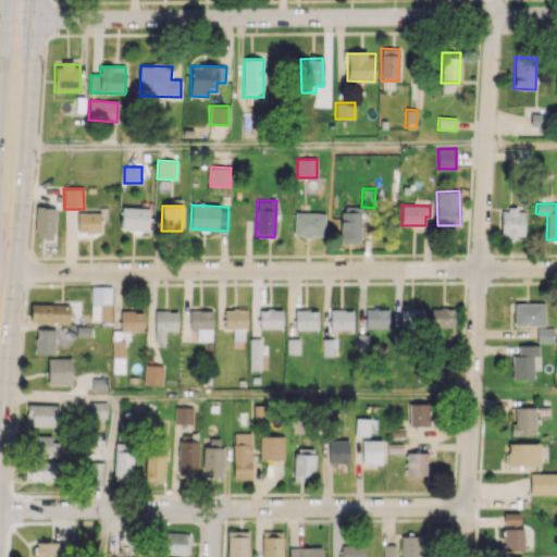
[(341,242),(360,243),(360,207),(342,206),(341,242)]
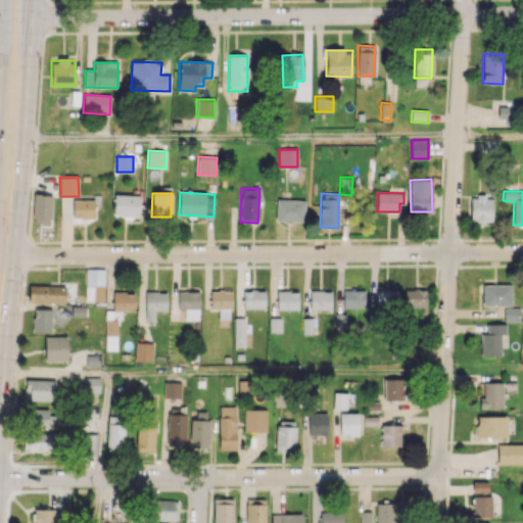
[(52,195),(34,194),(33,223),(50,223),(52,195)]
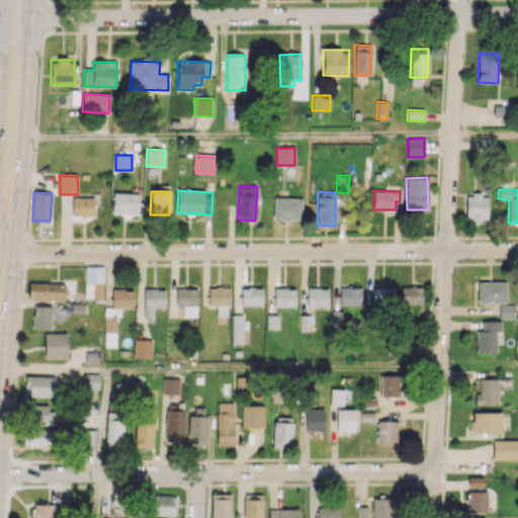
[(139,193),(113,192),(112,213),(139,214),(139,193)]
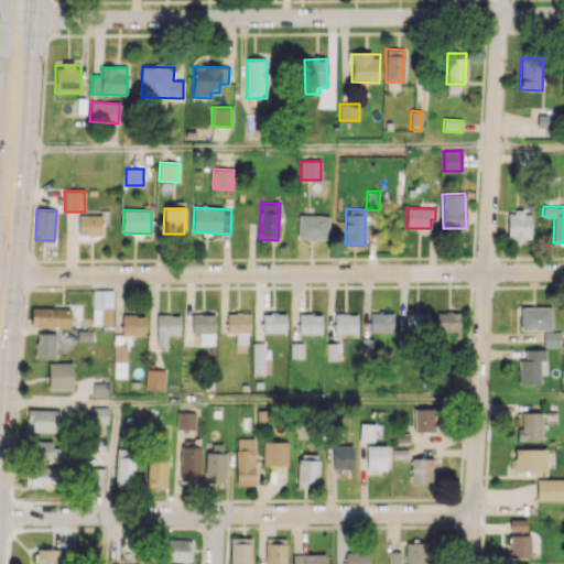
[(531,212),(508,212),(507,239),(531,240),(531,212)]
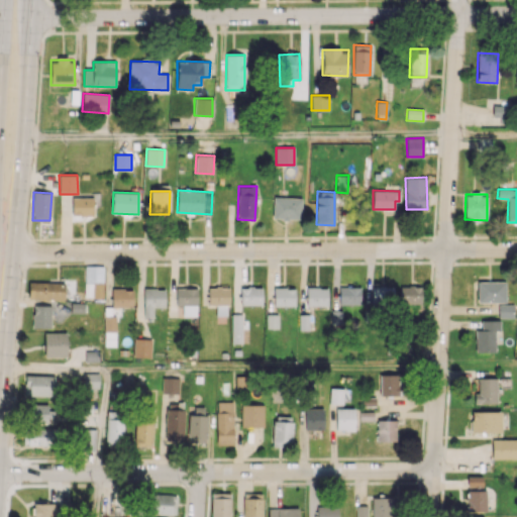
[(72,197),(72,215),(93,215),(93,197),(72,197)]
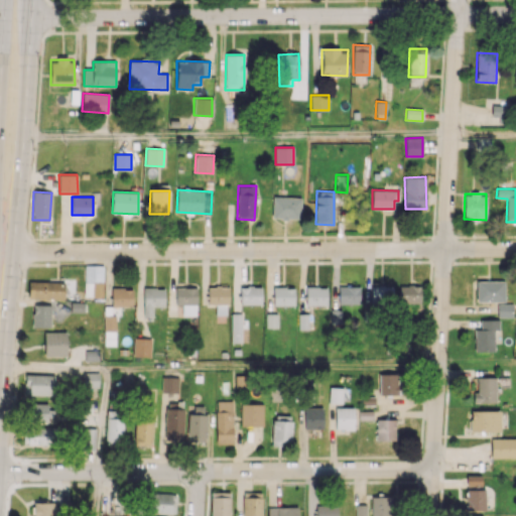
[(300,219),(300,198),(272,197),(272,218),(300,219)]
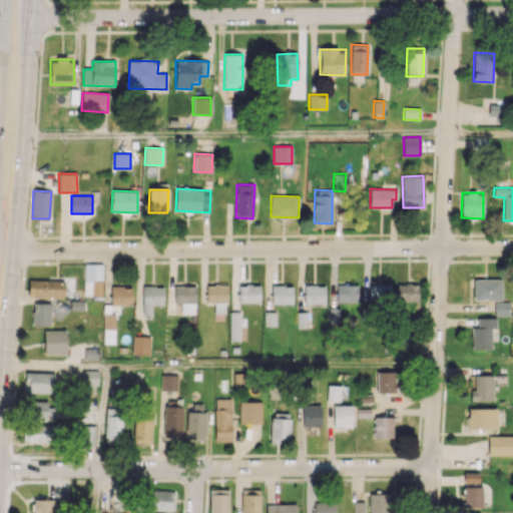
[(102,264),(84,264),(83,296),(102,296),(102,264)]
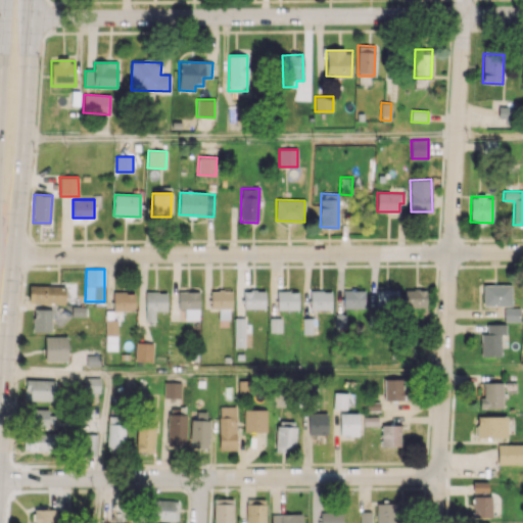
[(482,305),(511,306),(512,284),(483,284),(482,305)]
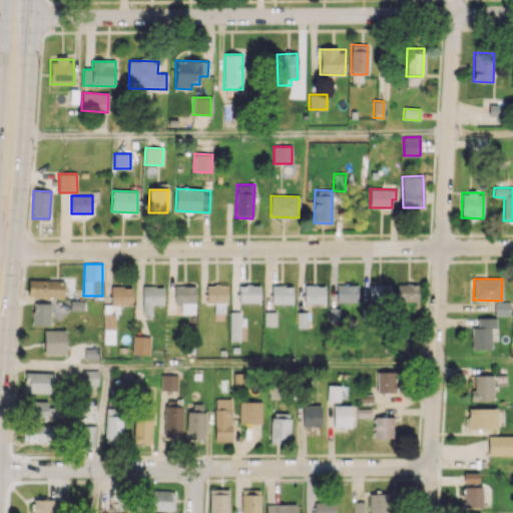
[(28,297),(63,297),(64,280),(28,280),(28,297)]
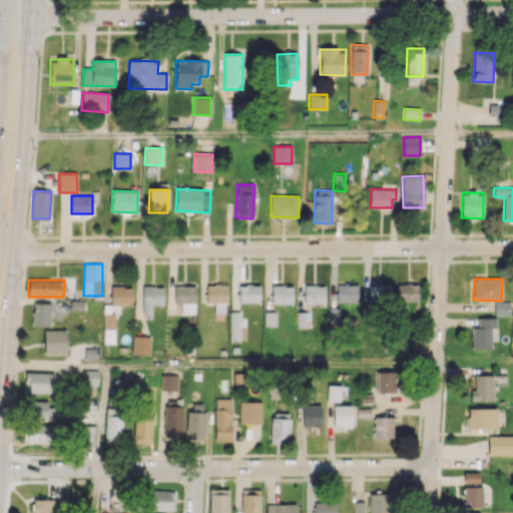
[(358,284),(337,285),(337,302),(358,302),(358,284)]
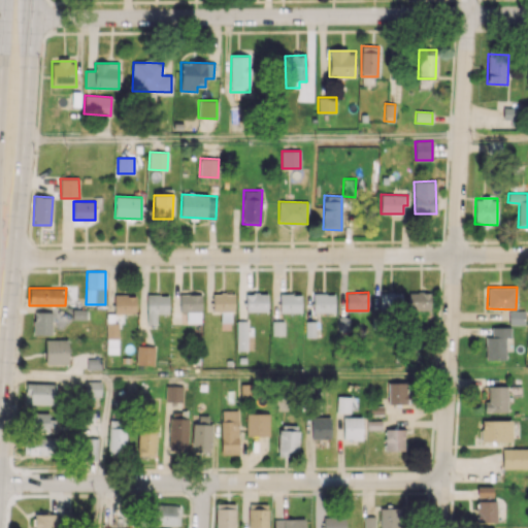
[(402,292),(380,292),(380,310),(402,310),(402,292)]
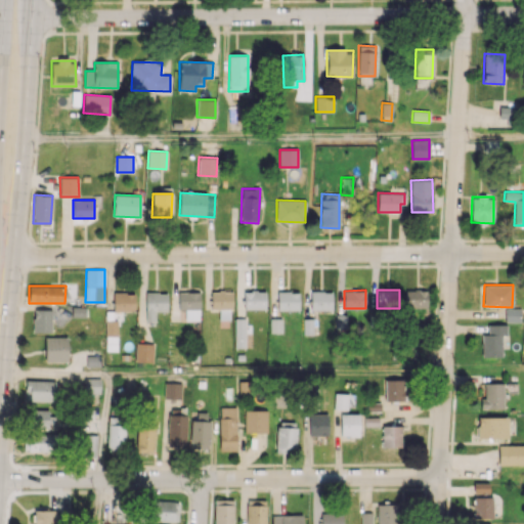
[(405,308),(427,308),(427,290),(406,290),(405,308)]
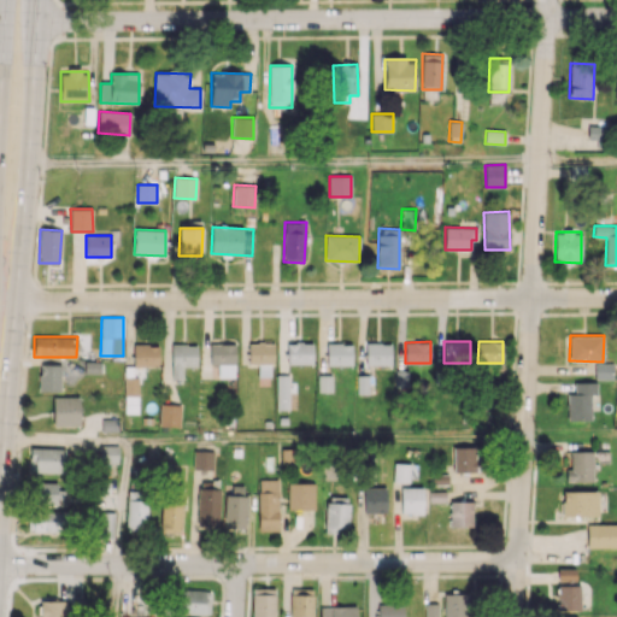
[(248,364),(258,364),(258,377),(272,376),(271,342),(248,342),(248,364)]
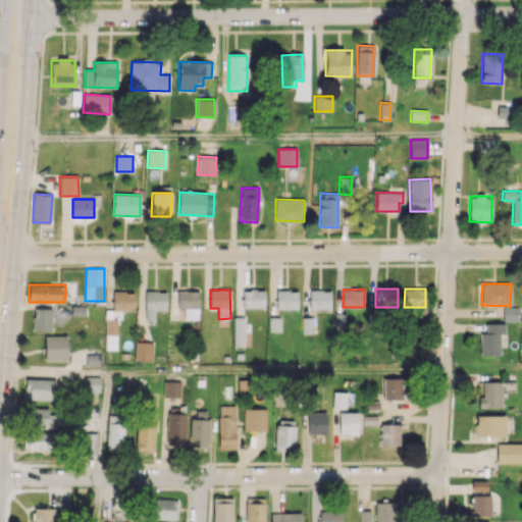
[(264,307),(264,290),(243,290),(243,307),(264,307)]
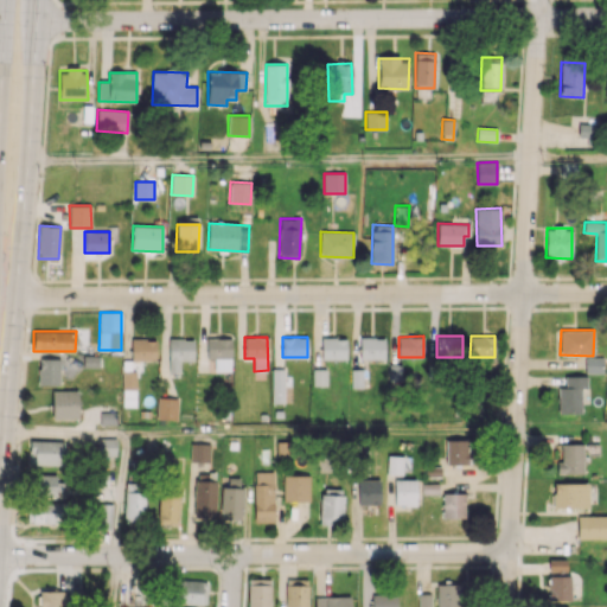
[(321,359),(346,359),(346,337),(321,338),(321,359)]
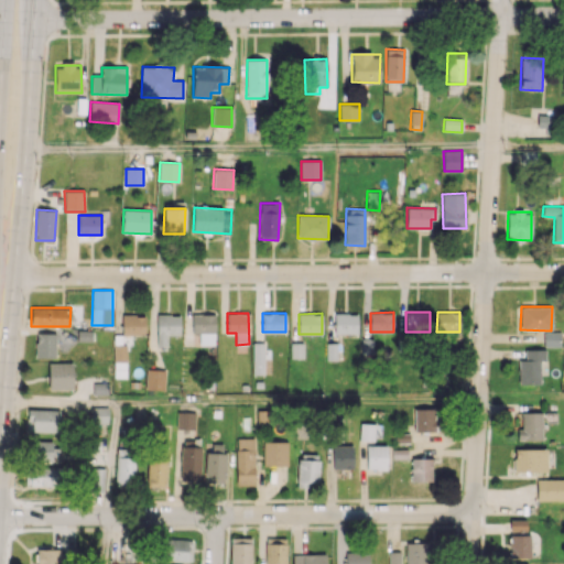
[(335,334),(357,333),(357,313),(335,313),(335,334)]
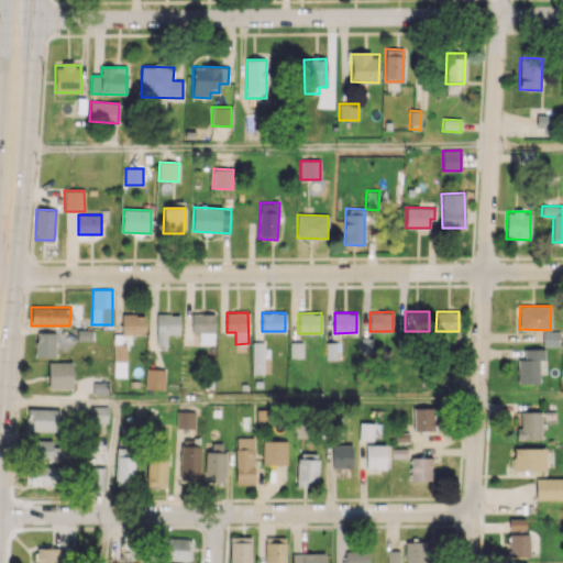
[(144,313),(121,315),(121,334),(145,333),(144,313)]
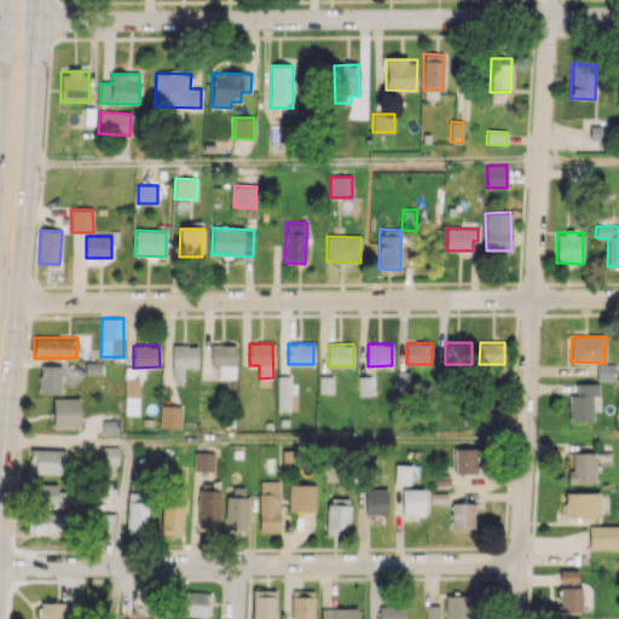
[(173,380),(184,380),(184,368),(197,366),(197,345),(172,346),(173,380)]
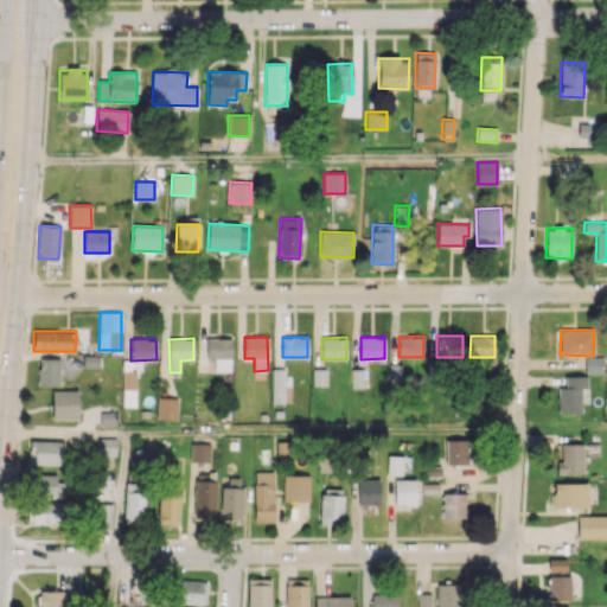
[(231,338),(206,338),(206,358),(215,358),(215,371),(231,371),(231,338)]
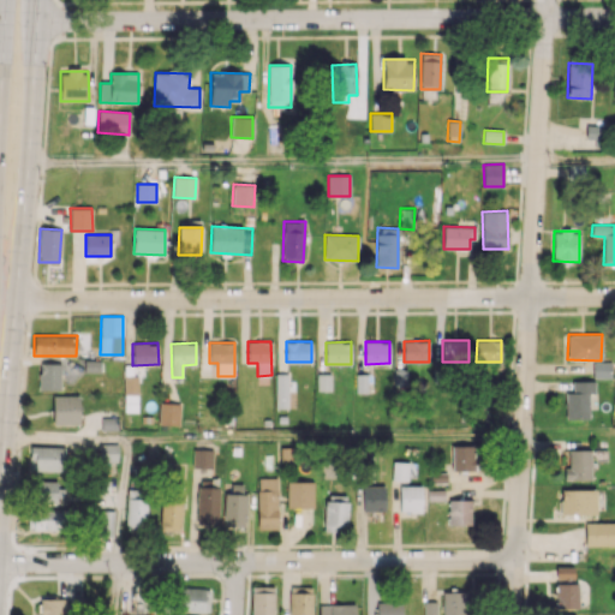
[(611,362),(593,362),(592,377),(611,377),(611,362)]
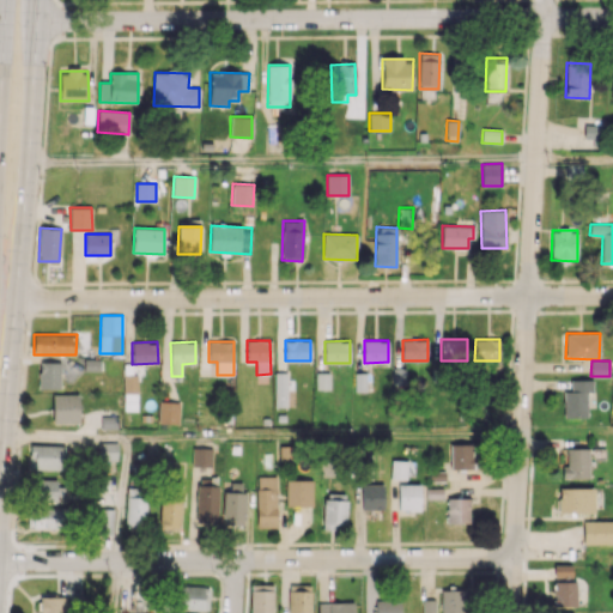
[(60,362),(40,362),(38,388),(60,389),(60,362)]
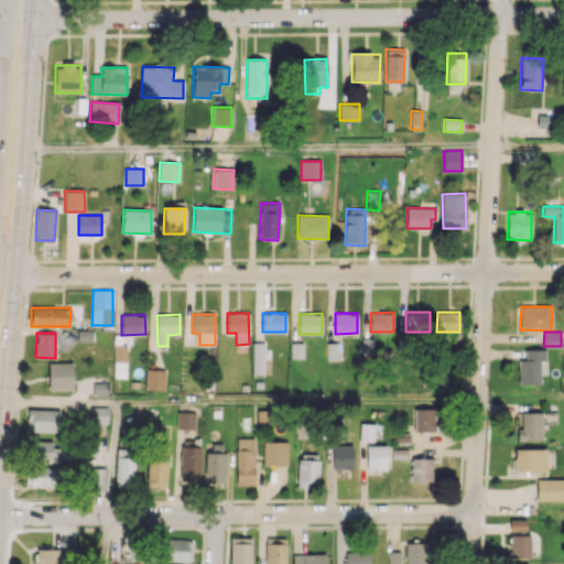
[(264,375),(264,343),(252,343),(252,375),(264,375)]
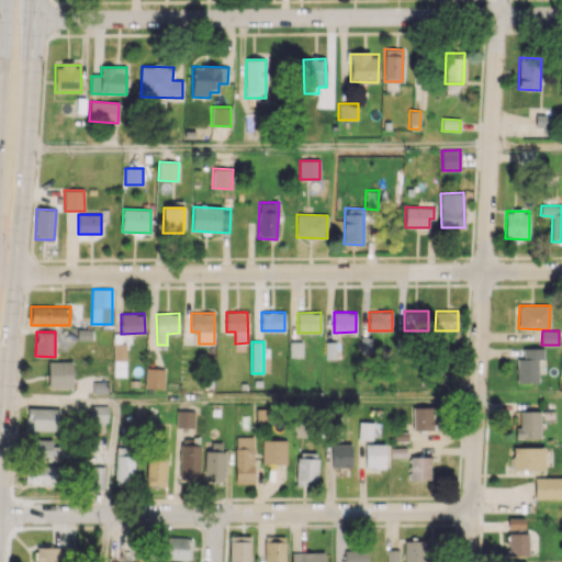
[(289,357),(302,357),(302,341),(290,341),(289,357)]
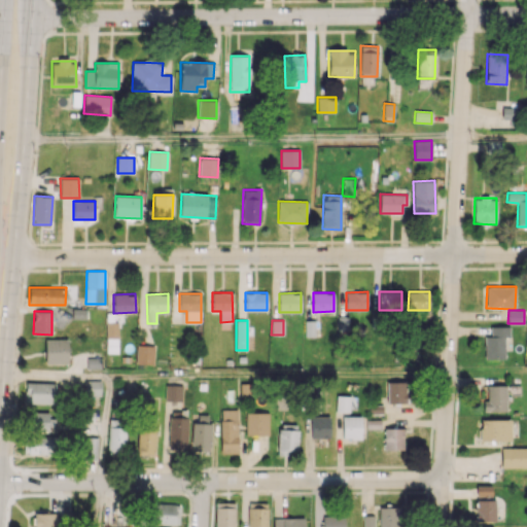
[(106,352),(117,352),(118,322),(107,322),(106,352)]
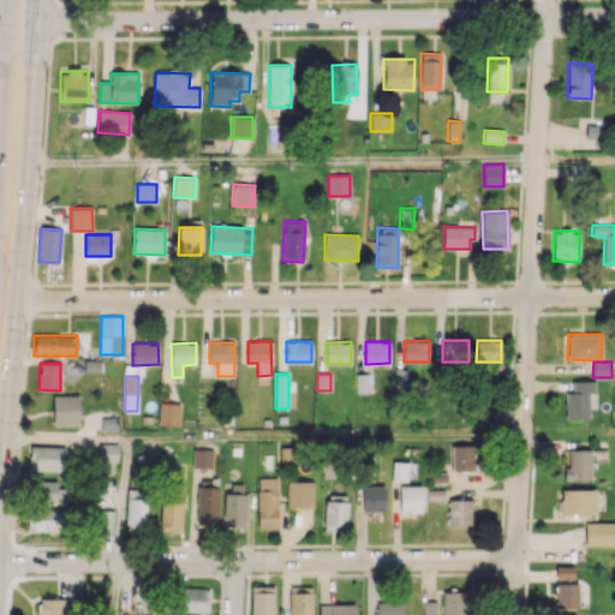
[(589,418),(589,393),(595,393),(595,381),(572,381),(572,392),(565,392),(566,419),(589,418)]
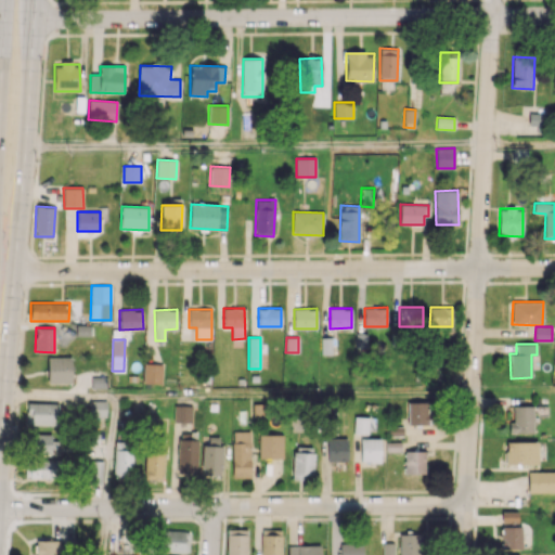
[(72,383),(72,357),(48,358),(48,383),(72,383)]
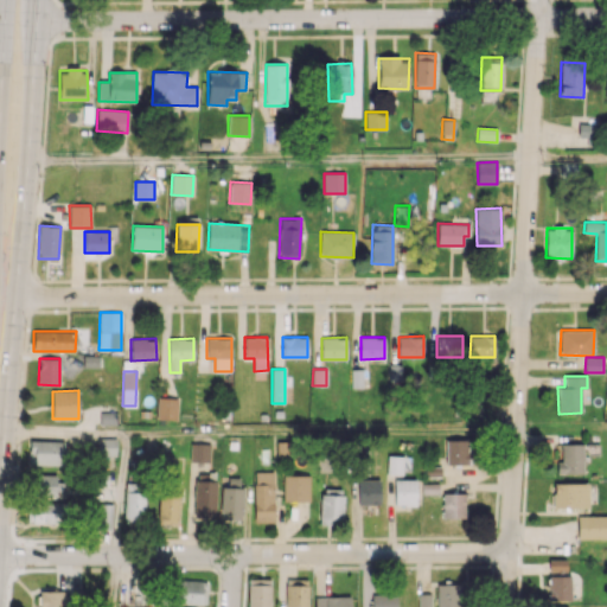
[(177,420),(177,398),(157,397),(157,419),(177,420)]
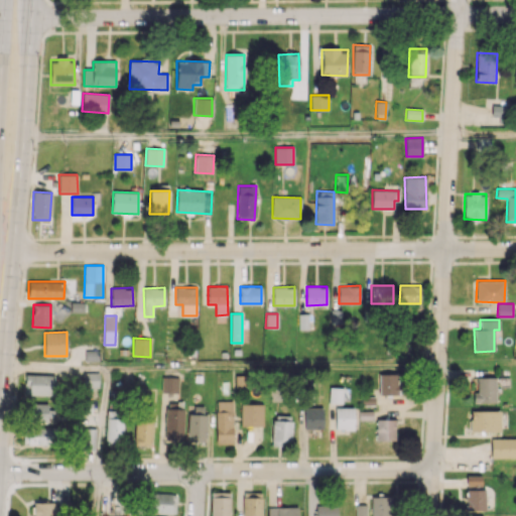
[(99,372),(83,372),(83,387),(99,388),(99,372)]
